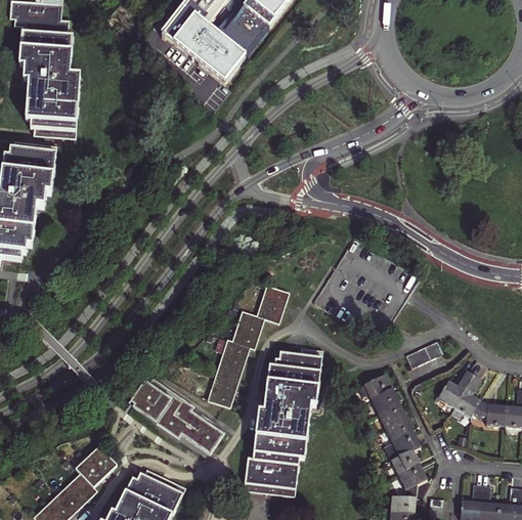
[(69,75),(71,35),(66,35),(67,20),(59,19),(60,4),(10,0),(9,17),(13,17),(13,25),(20,26),(18,66),(24,66),(29,66),(29,70),(29,74),(23,73),(23,79),(28,80),(25,119),(34,120),(33,134),(50,135),(50,129),(59,129),(58,136),(74,137),(78,76),(69,75)]
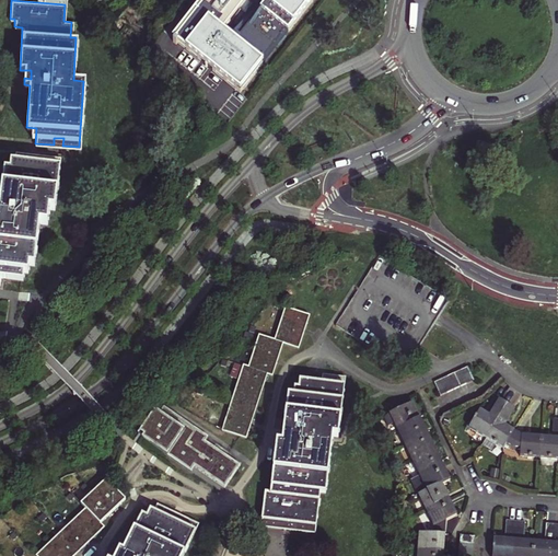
[(224,80),(239,90),(260,61),(233,41),(220,31),(243,0),(200,0),(172,37),(173,38),(171,41),(175,44),(176,42),(182,46),(224,80)]
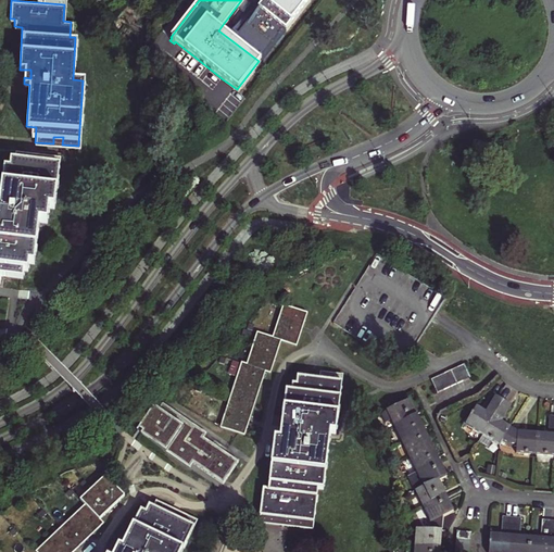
[(262,0),(256,8),(284,28),(304,0),(262,0)]
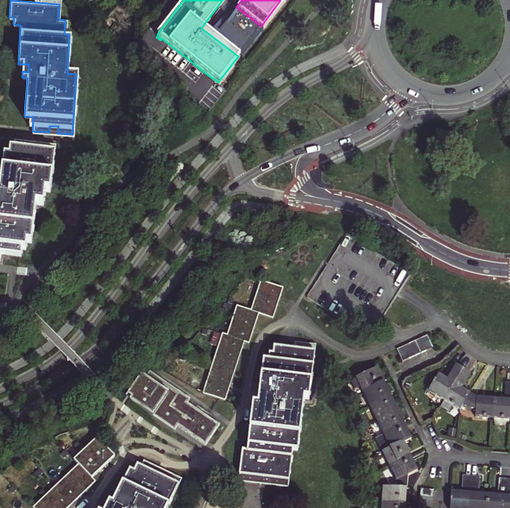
[(213,37),(238,56),(261,26),(236,7),(213,37)]
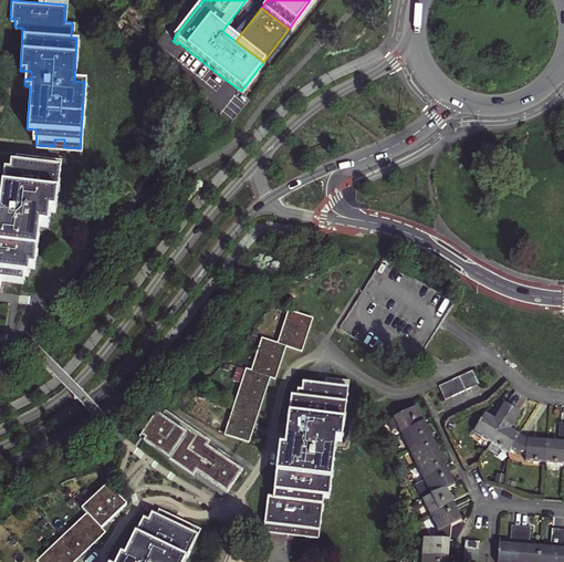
[(24,172),(25,163),(14,162),(9,162),(9,169),(3,168),(0,201),(0,278),(1,278),(19,280),(21,280),(22,272),(27,273),(28,266),(32,266),(38,224),(45,225),(48,209),(53,210),(58,167),(34,164),(33,172),(24,172)]
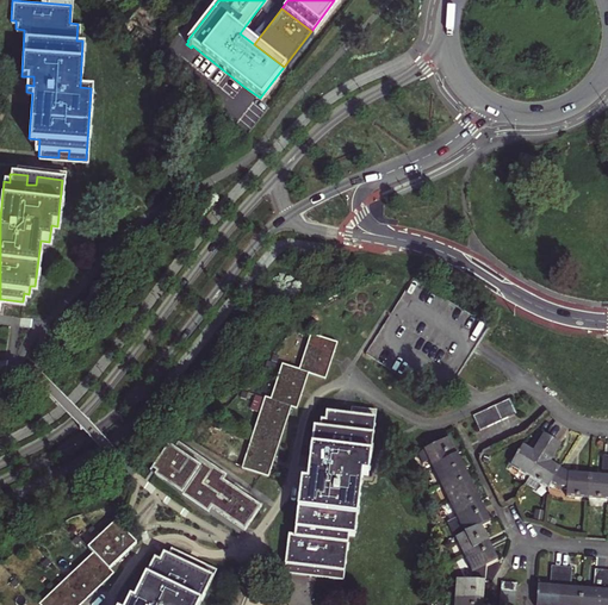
[(37,176),(28,175),(26,185),(36,185),(37,176)]
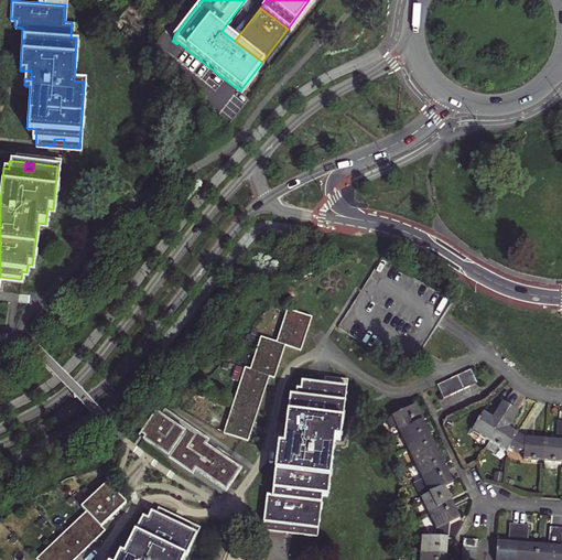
[(450,299),(381,255),(357,292),(336,324),(406,368),(415,352),(439,316),(443,309),(450,299)]
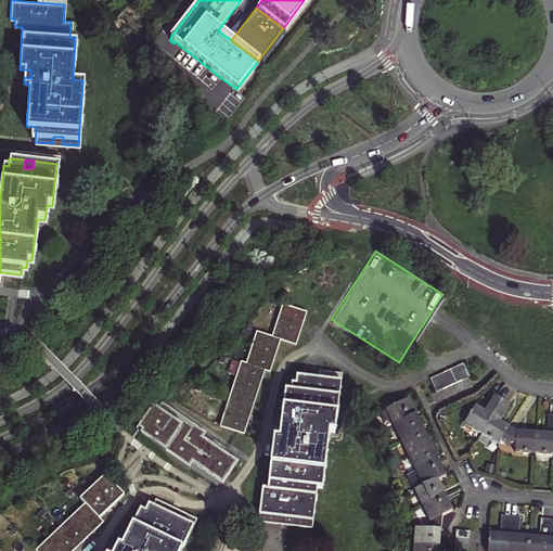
[(300,321),(304,309),(281,302),(271,333),(279,335),(294,341),(300,321)]
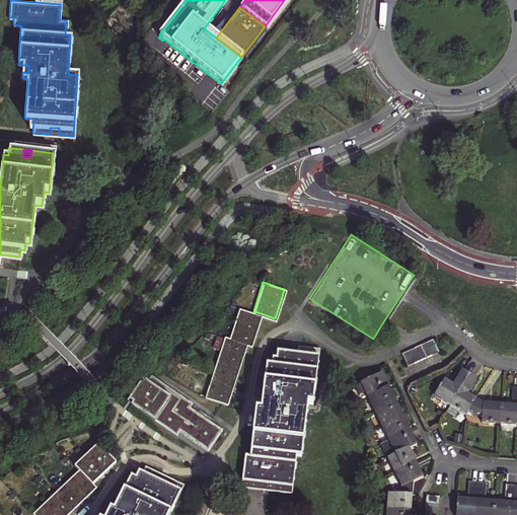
[(253,311),(238,306),(228,337),(245,343),(250,344),(254,330),(261,313),(253,311)]
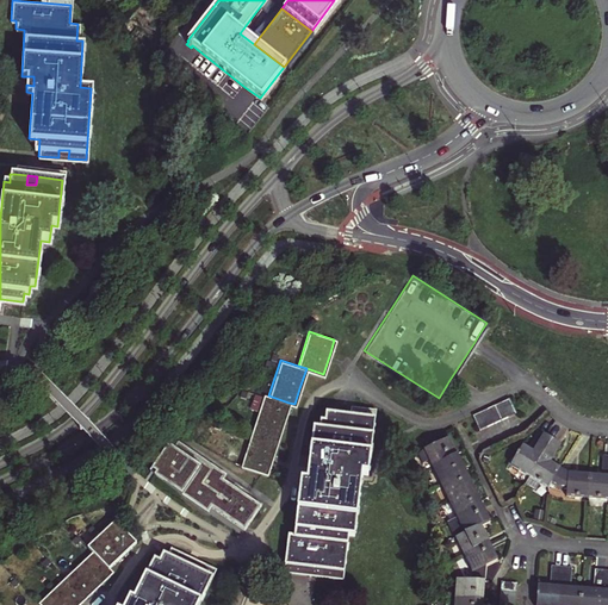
[(268,395),(264,394),(252,429),(278,437),(285,416),(289,403),(268,395)]
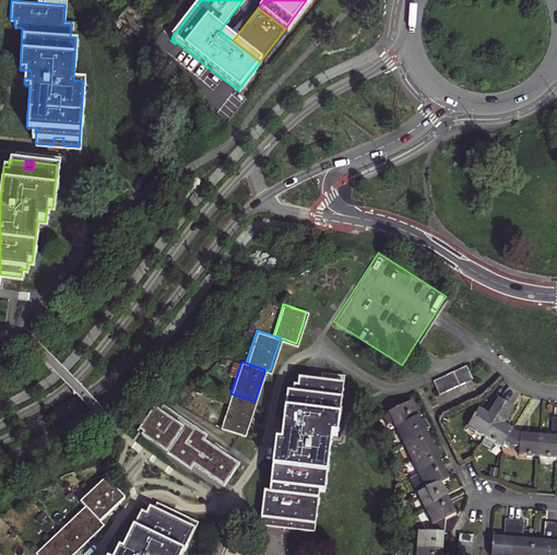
[(465,364),(460,367),(465,379),(471,377),(465,364)]
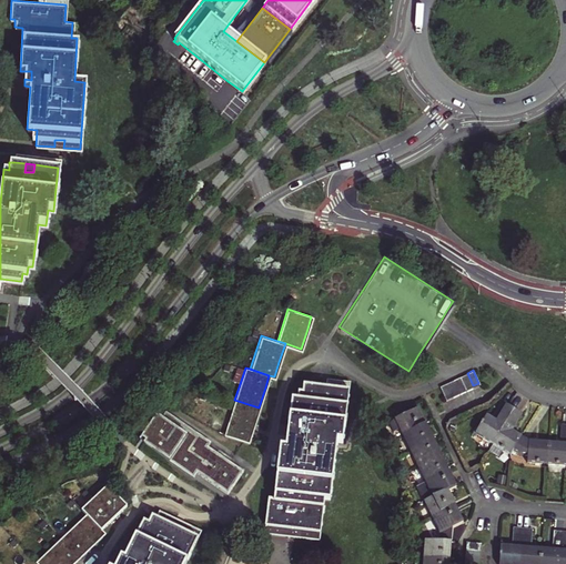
[(461,375),(466,389),(473,385),(467,373),(461,375)]
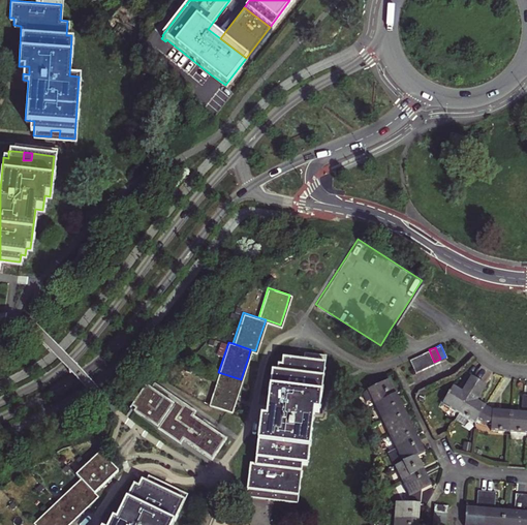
[(429,349),(422,352),(427,364),(434,362),(429,349)]
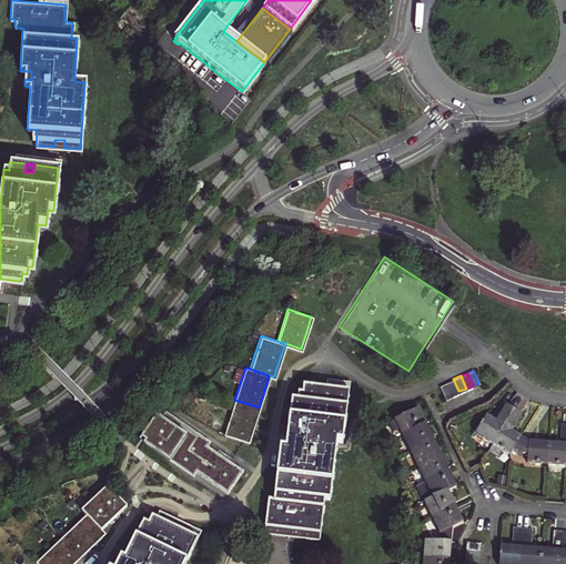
[(291,533),(319,536),(323,496),(329,497),(335,439),(342,440),(349,381),(326,379),(325,386),(302,384),(302,391),(297,391),(296,399),(291,398),(286,439),(285,447),(280,446),(274,497),(268,496),(264,531),(291,533)]
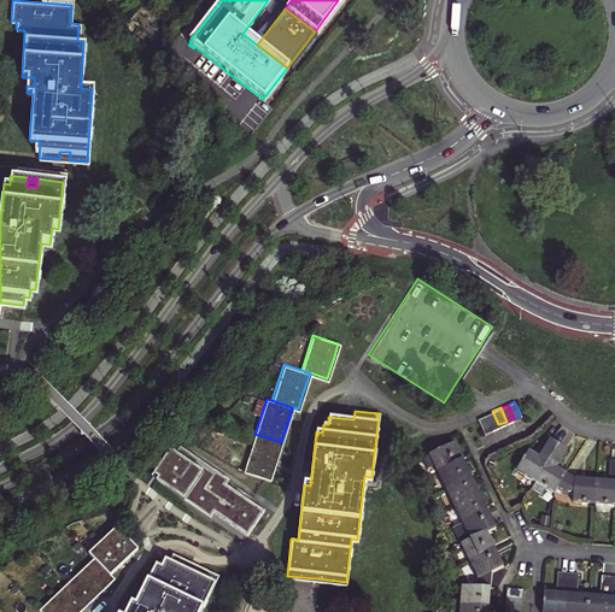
[(498,424),(492,411),(484,415),(490,428),(498,424)]
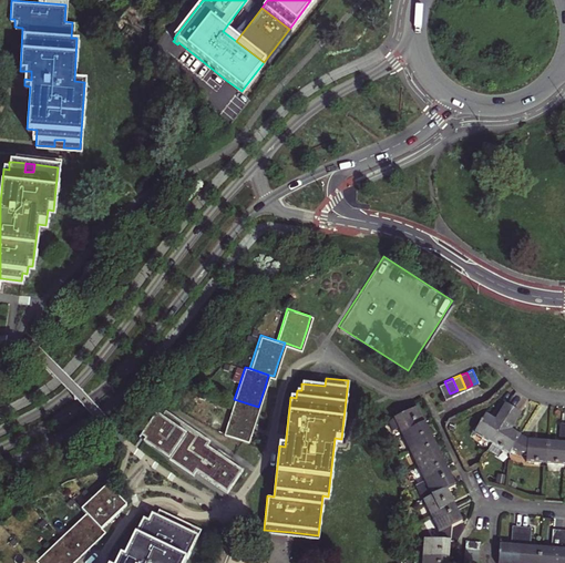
[(443,397),(450,393),(444,381),(438,385),(443,397)]
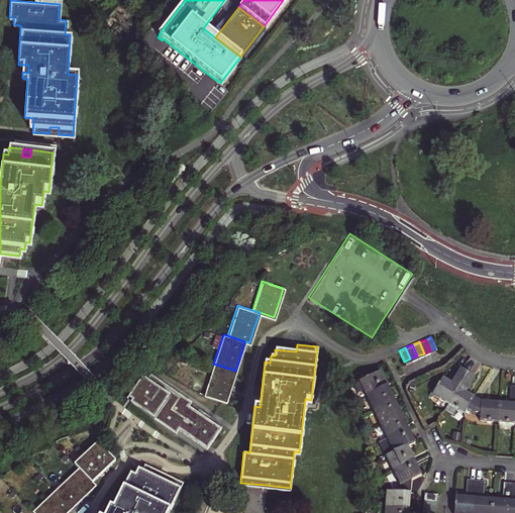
[(203,394),(225,401),(231,384),(235,371),(213,364),(203,394)]
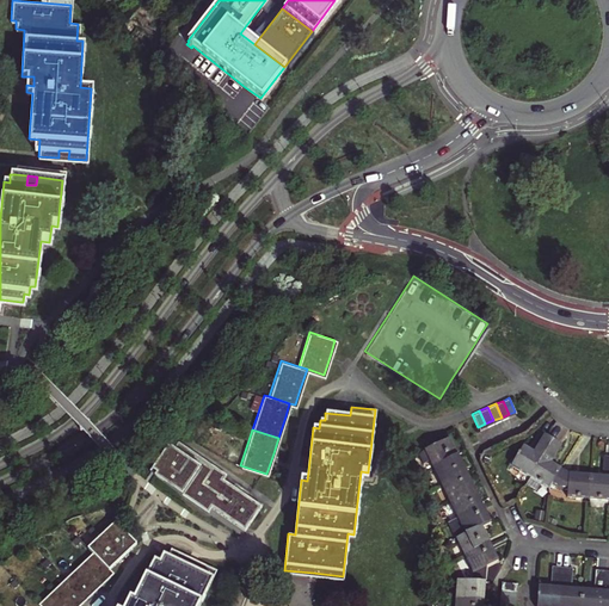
[(522,444),(510,463),(529,475),(552,438),(542,433),(533,450),(522,444)]
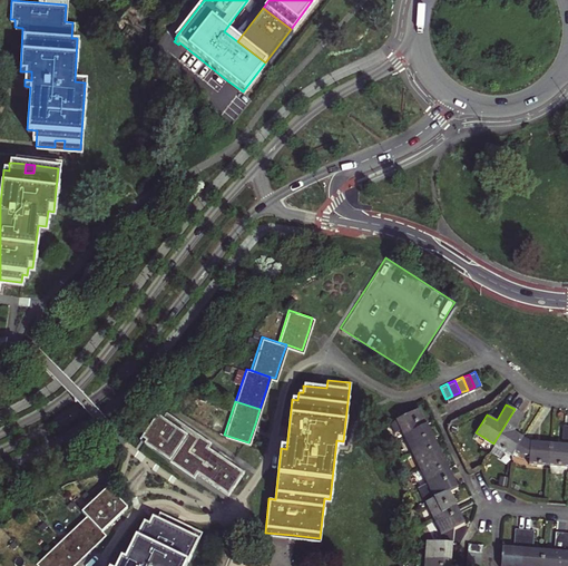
[(226,494),(243,471),(207,446),(211,442),(182,420),(163,406),(140,436),(143,437),(145,438),(143,441),(192,477),(194,475),(195,472),(212,484),(226,494)]
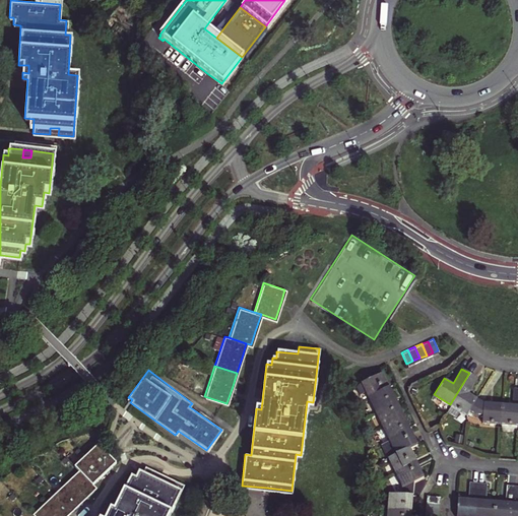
[(359,382),(366,396),(388,385),(381,371),(359,382)]
